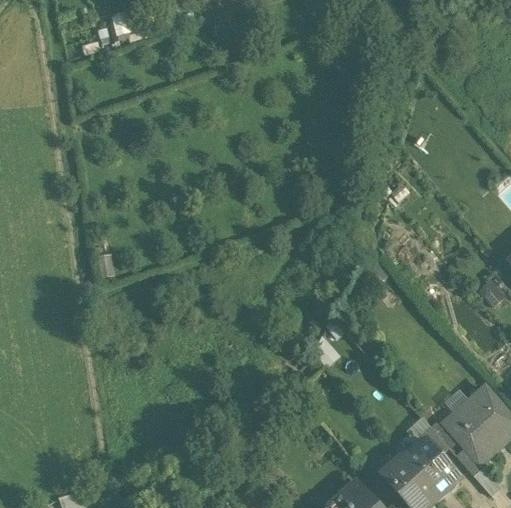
[(111,14),(114,34),(124,32),(121,12),(111,14)]
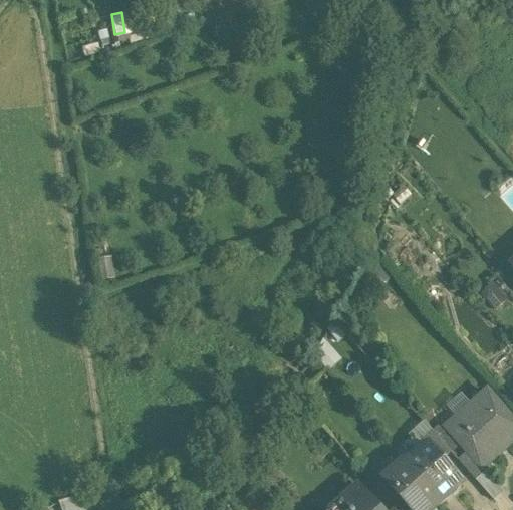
[(108,255),(93,258),(96,279),(112,277),(108,255)]
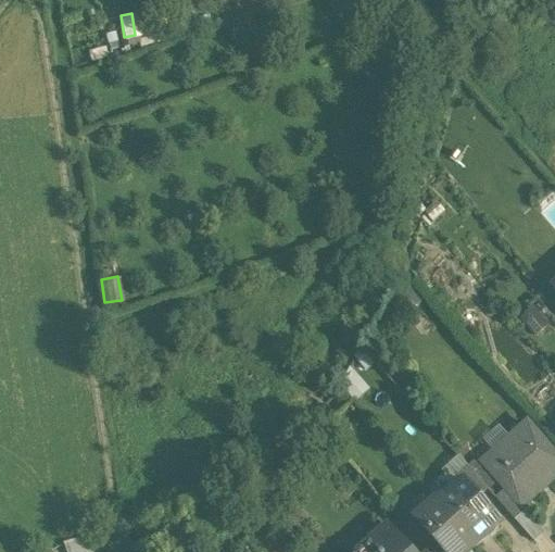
[(518,314),(534,333),(546,321),(531,303),(518,314)]
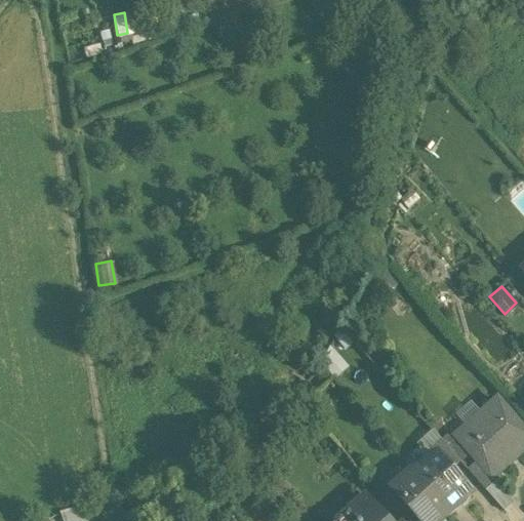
[(333,373),(347,364),(332,346),(319,355),(333,373)]
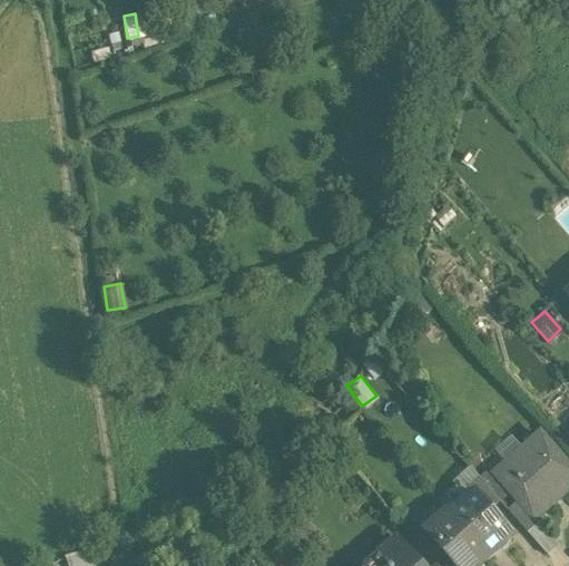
[(382,399),(366,411),(380,427),(394,413),(382,399)]
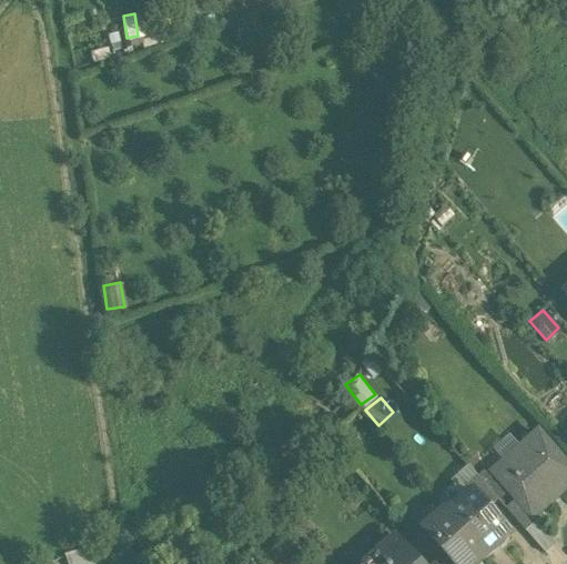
[(566,462),(538,430),(518,446),(522,451),(495,474),(515,497),(505,506),(516,520),(526,511),(532,516),(534,515),(566,485),(566,462)]
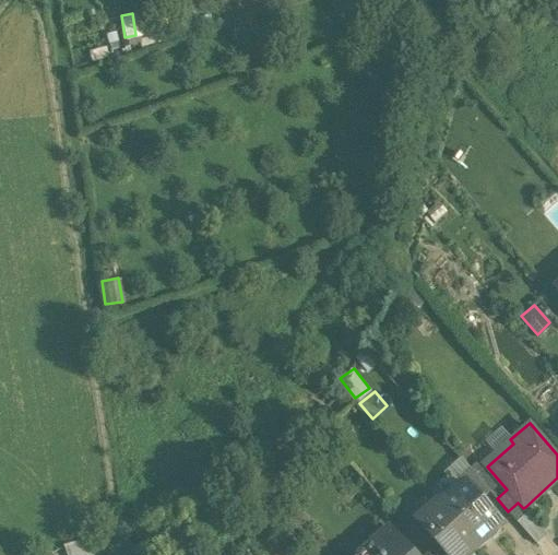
[(469,467),(489,491),(496,485),(475,461),(469,467)]
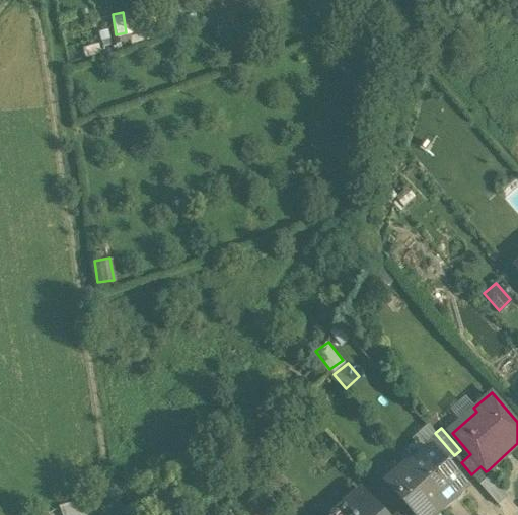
[(433,448),(445,462),(454,455),(435,433),(425,442),(432,449),(433,448)]
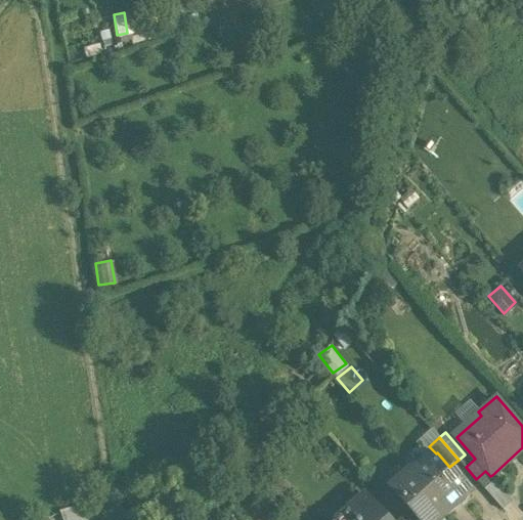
[(436,453),(429,461),(429,466),(430,467),(419,476),(449,510),(471,491),(449,467),(437,452),(436,453)]
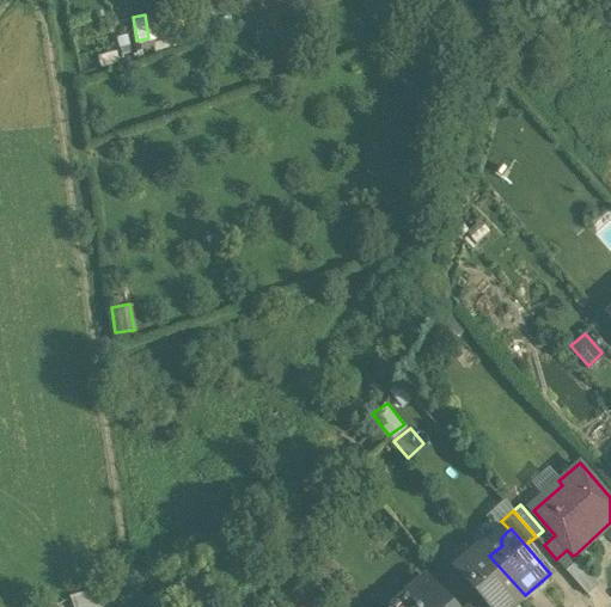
[(489,556),(482,547),(458,570),(483,599),(490,606),(511,606),(525,595),(489,556)]
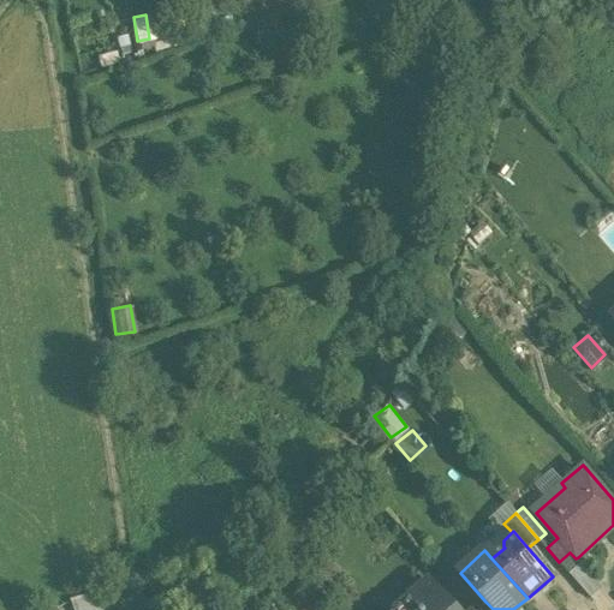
[(570,552),(559,562),(568,572),(582,561),(578,557),(576,558),(570,552)]
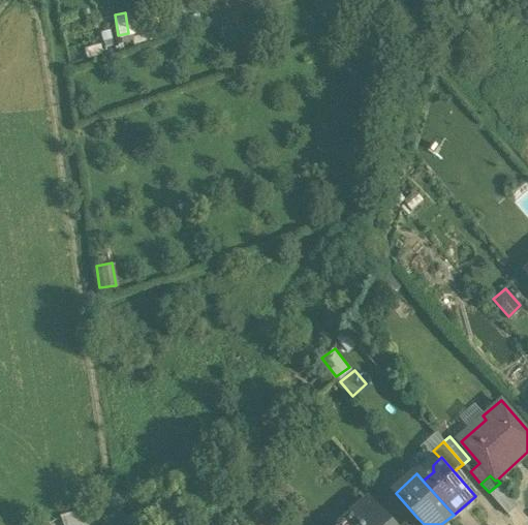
[(500,483),(489,492),(506,512),(517,502),(500,483)]
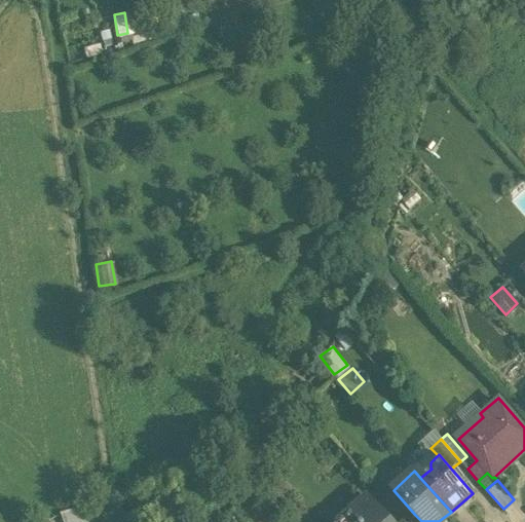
[(387,521),(366,497),(337,521),(387,521)]
